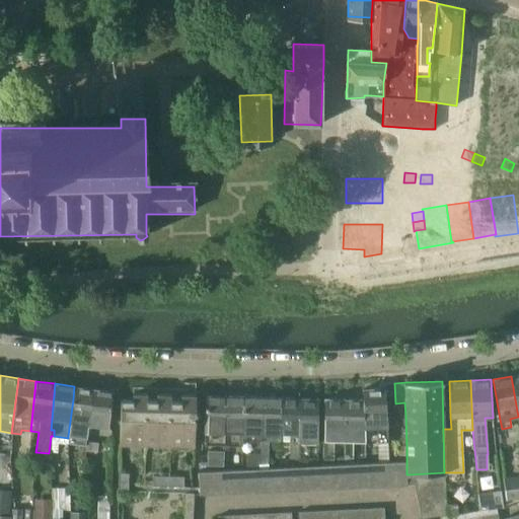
[(74,386),(73,399),(68,436),(68,438),(67,443),(85,445),(87,425),(92,425),(96,389),(74,386)]
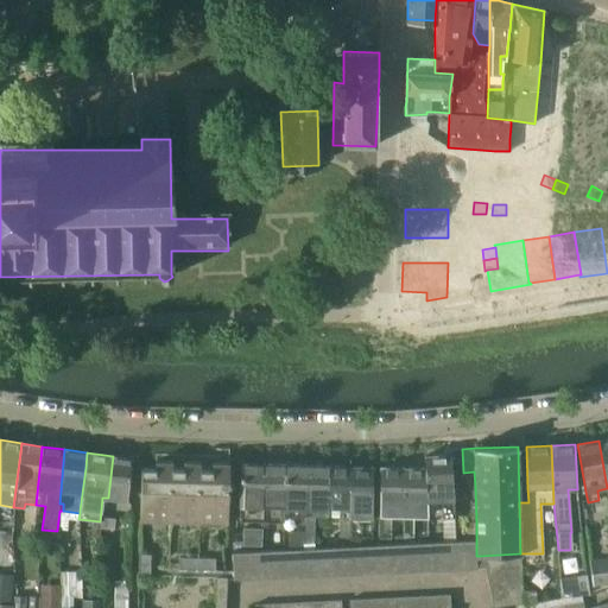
[(451,455),(424,456),(425,469),(429,500),(442,500),(442,518),(454,517),(453,488),(453,473),(451,455)]
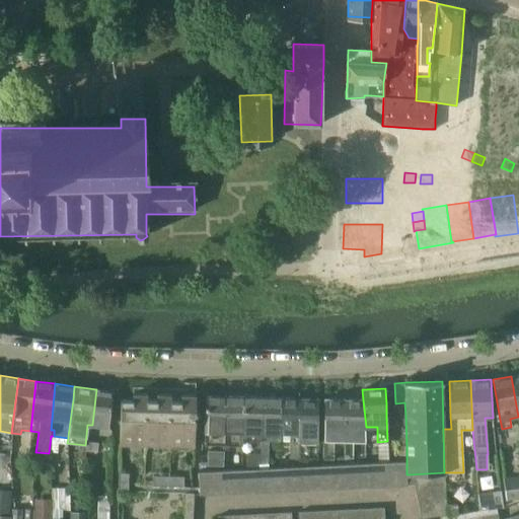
[(108,427),(114,391),(96,389),(92,425),(108,427)]
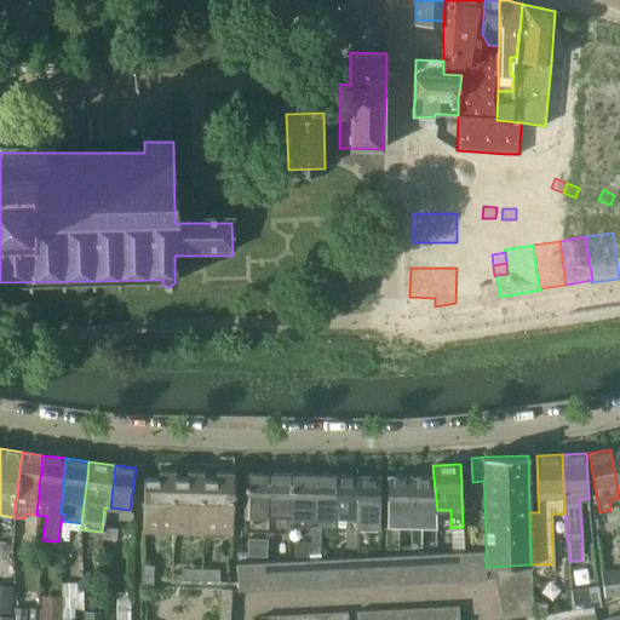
[(160,477),(145,477),(144,495),(176,497),(176,478),(177,471),(160,470),(160,477)]
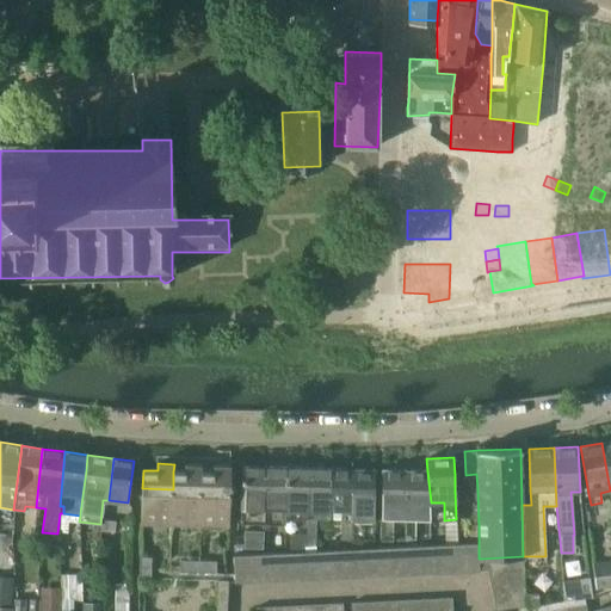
[(190,471),(183,471),(173,471),(173,489),(202,489),(202,471),(203,464),(190,464),(190,471)]
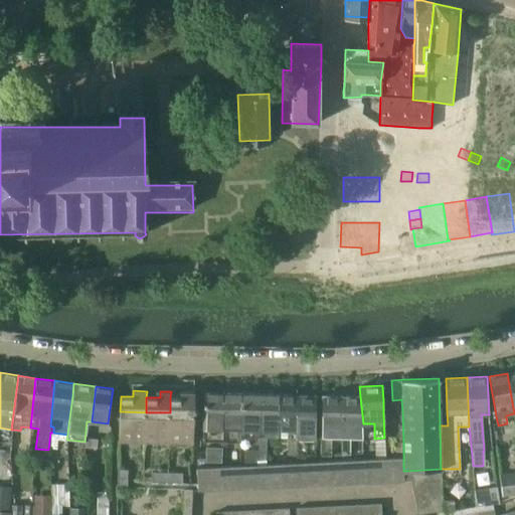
[(181,391),(181,397),(170,397),(170,412),(194,413),(194,392),(181,391)]
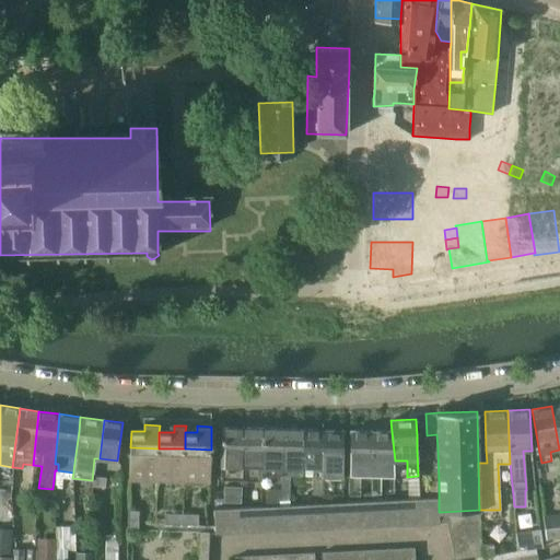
[(243,427),(222,427),(221,467),(220,479),(242,479),(243,427)]
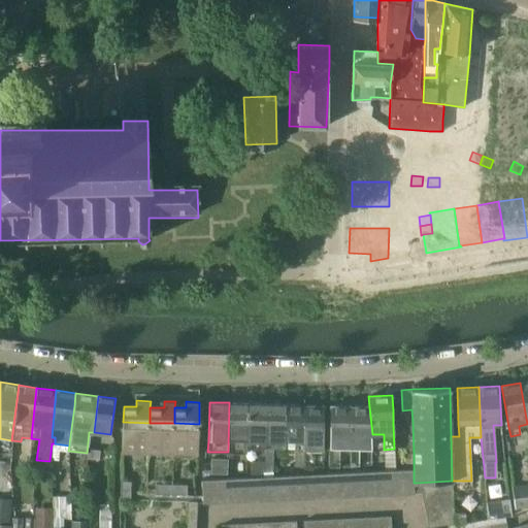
[(248,403),(229,402),(228,452),(246,453),(248,448),(246,448),(248,403)]
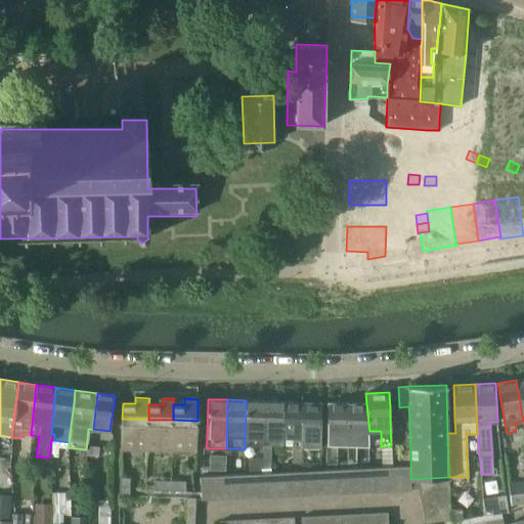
[(263,445),(266,400),(246,400),(245,444),(246,444),(263,445)]
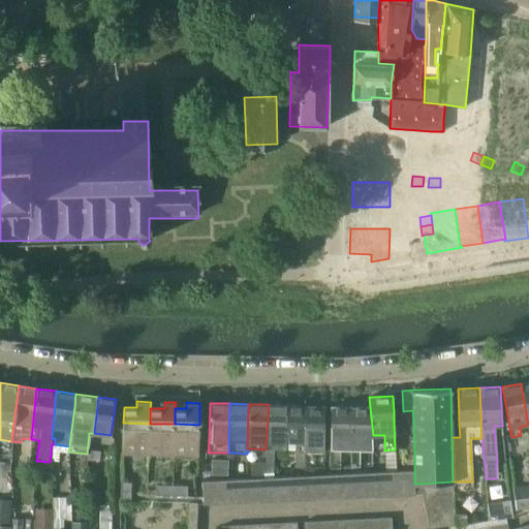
[(266,449),(266,462),(266,473),(273,473),(274,449),(285,449),(285,441),(286,404),(269,404),(266,449)]
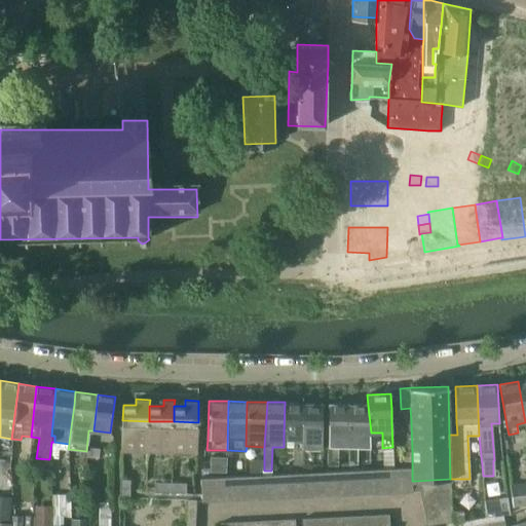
[(301,465),(303,403),(285,402),(284,439),(294,439),(293,447),(294,447),(293,465),(301,465)]
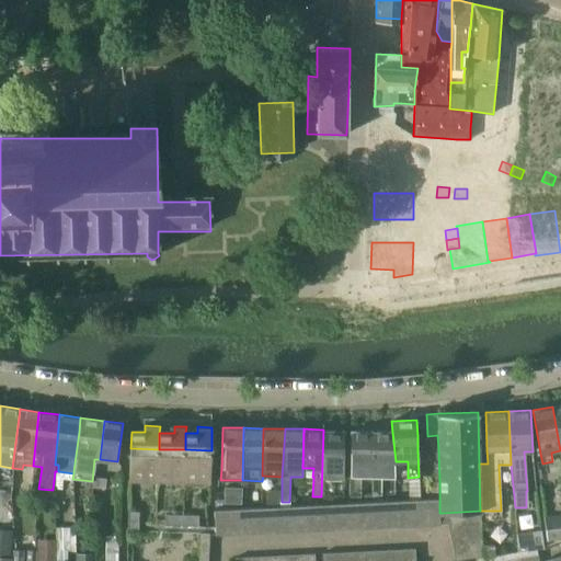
[(343,478),(344,430),(323,430),(321,496),(333,496),(333,478),(343,478)]
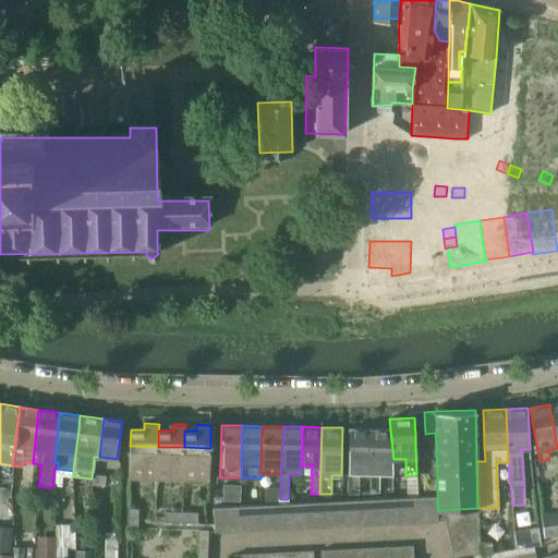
[(348,489),(348,494),(359,494),(359,489),(360,470),(370,470),(370,429),(350,428),(349,469),(348,469),(348,489)]
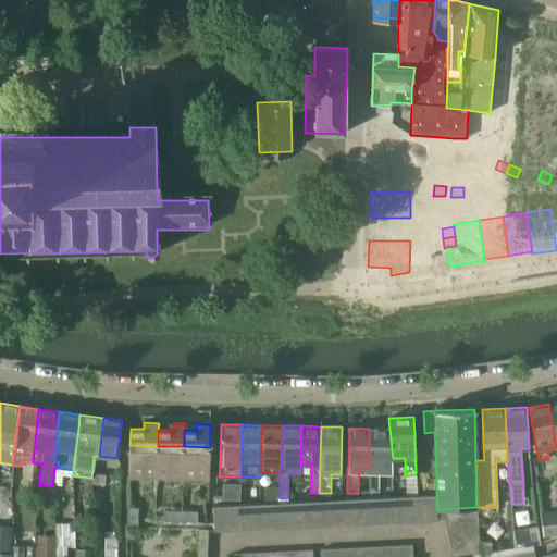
[(369,469),(368,492),(378,492),(378,469),(392,469),(393,458),(390,430),(369,429),(369,469)]
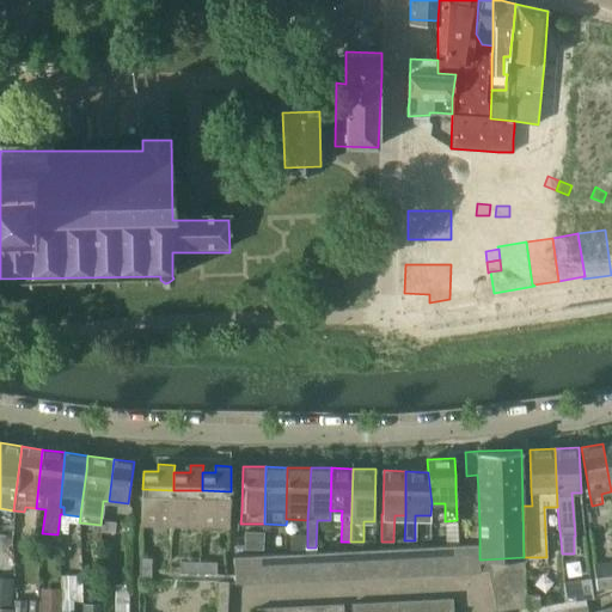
[(142,489),(142,525),(173,526),(173,490),(142,489)]
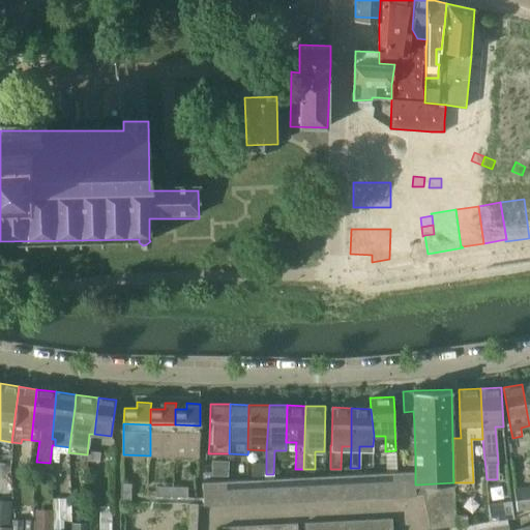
[(150,455),(162,455),(174,455),(175,424),(150,424),(150,455)]
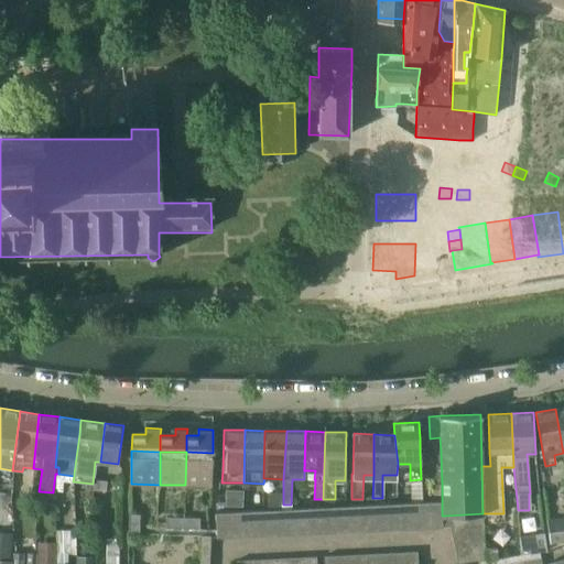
[(185,485),(212,486),(213,453),(186,452),(185,485)]
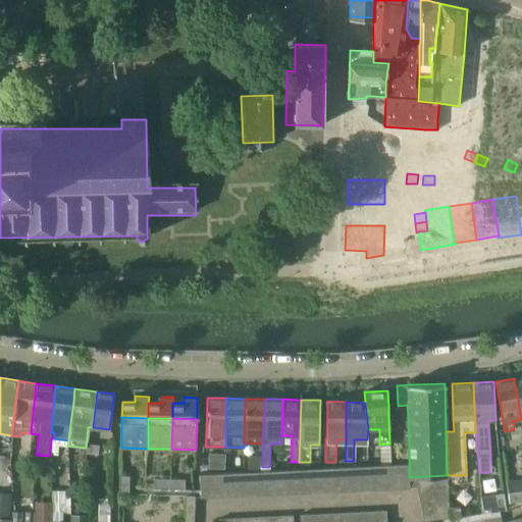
[(97,455),(98,445),(88,444),(87,454),(97,455)]
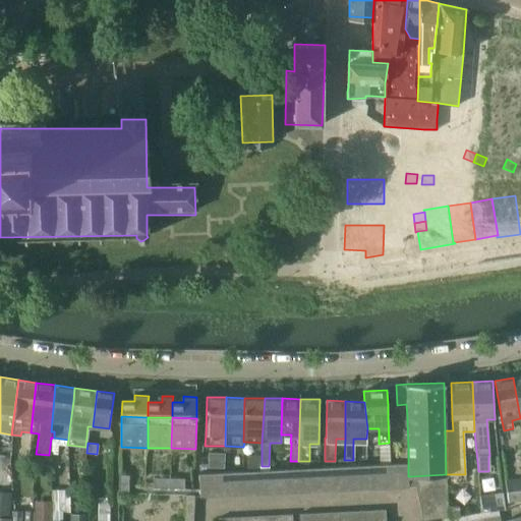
[(408,449),(391,449),(391,459),(408,459),(408,449)]
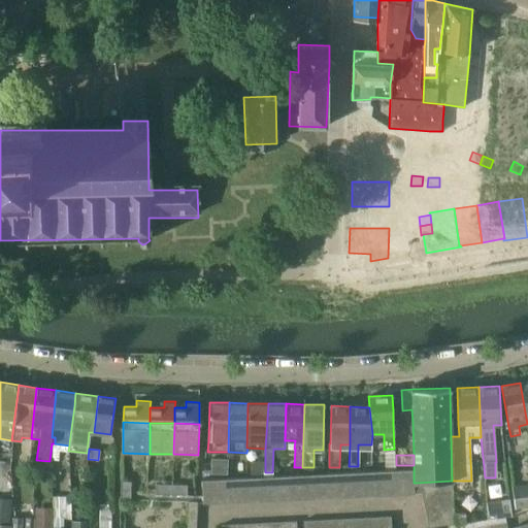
[(210,473),(228,473),(228,462),(228,459),(211,458),(210,473)]
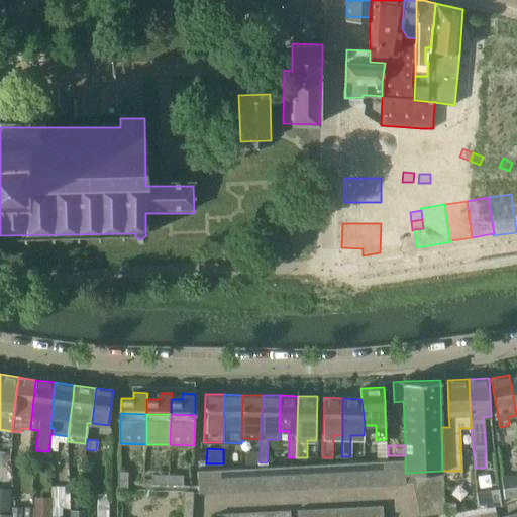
[(245,462),(260,462),(260,451),(245,451),(245,462)]
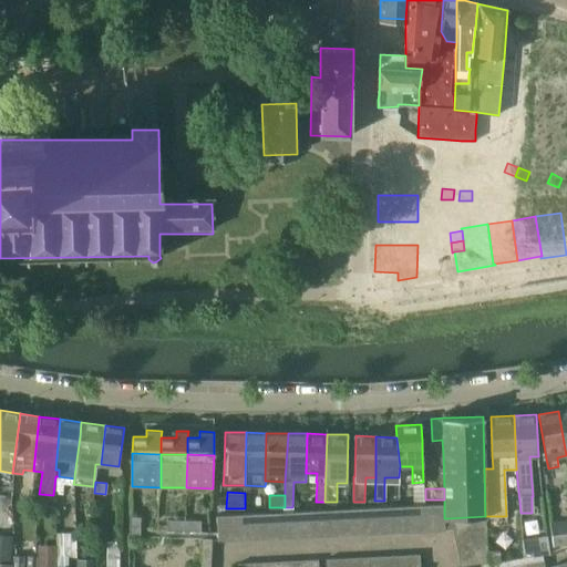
[(445,518),(444,518),(444,503),(431,504),(432,532),(445,531),(445,528),(444,521),(445,518)]
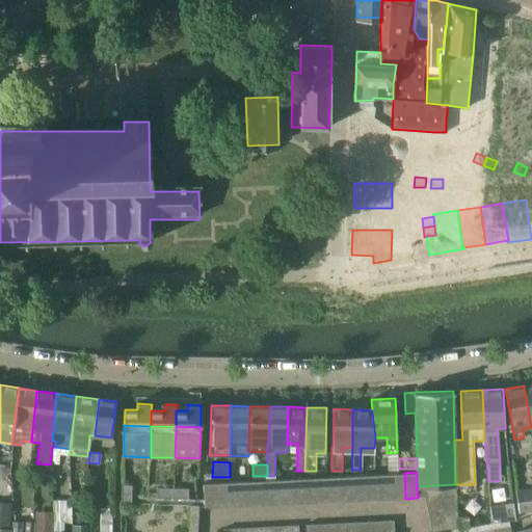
[(388,474),(379,474),(380,500),(393,499),(392,473),(388,474)]
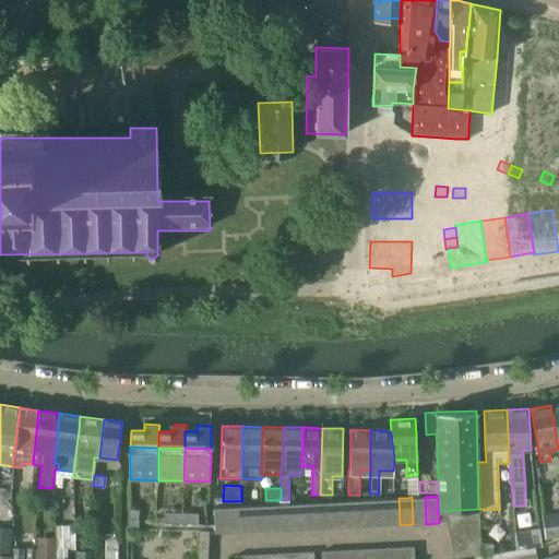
[(425,497),(412,497),(413,524),(426,524),(425,497)]
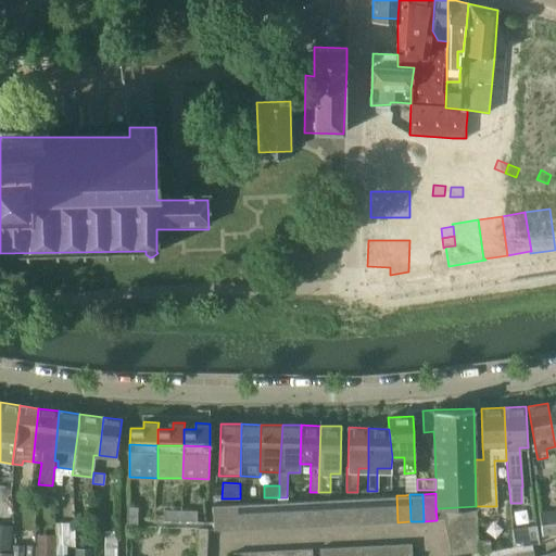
[(396,495),(383,496),(384,522),(397,522),(396,495)]
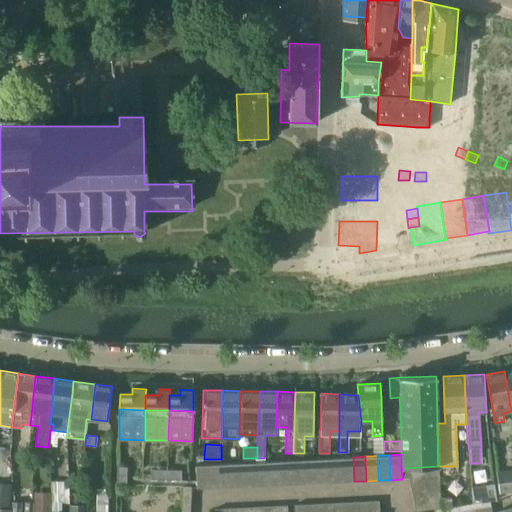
[(328,458),(330,483),(342,482),(341,457),(328,458)]
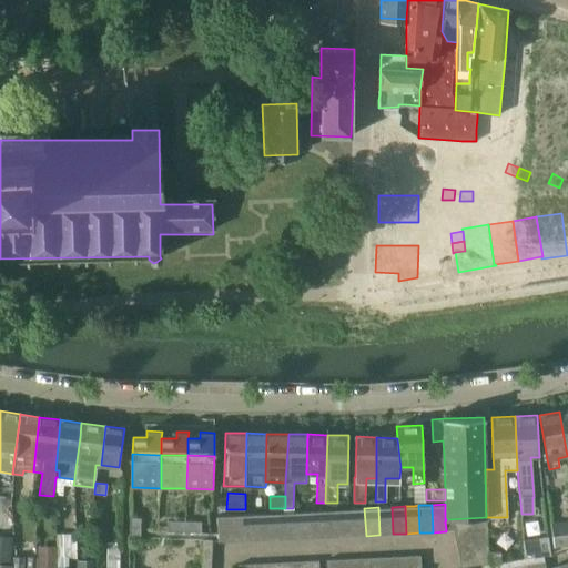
[(393,534),(392,507),(378,507),(379,535),(393,534)]
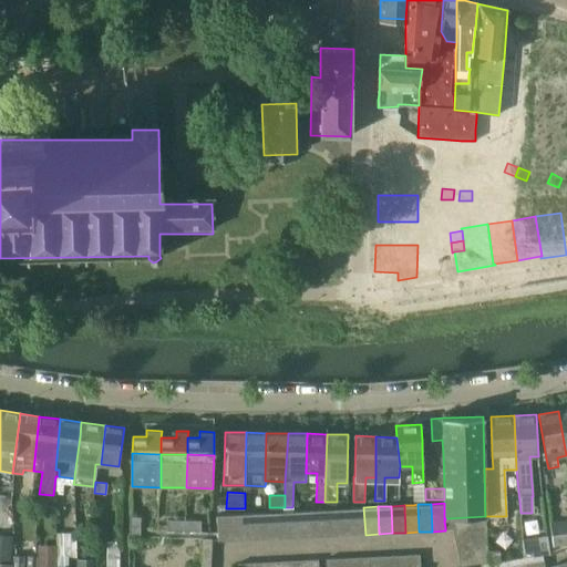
[(350,508),(352,535),(366,535),(363,507),(350,508)]
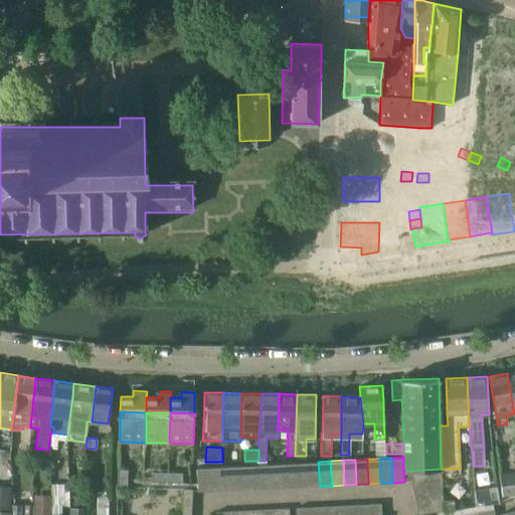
[(295,487),(307,487),(306,462),(294,463),(295,487)]
